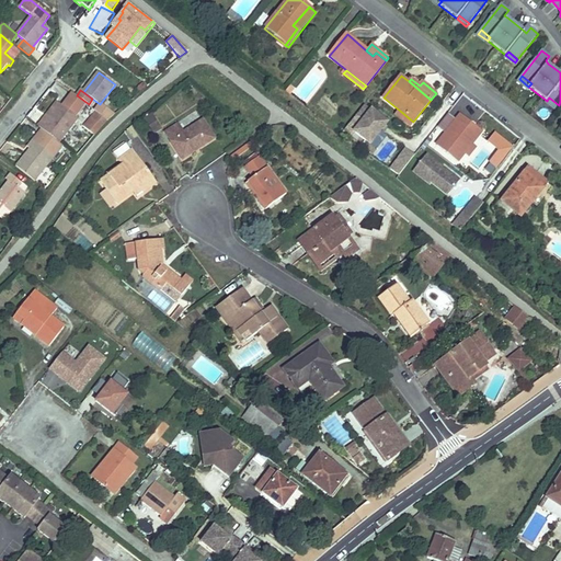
[(547,101),(556,109),(559,105),(549,98),(547,101)]
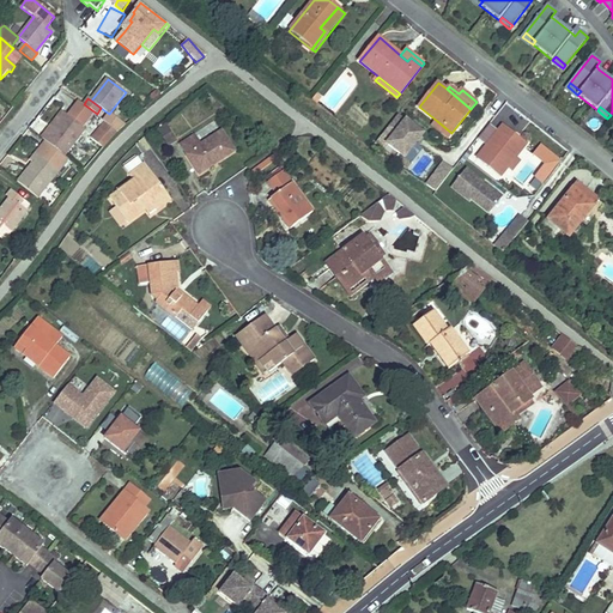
[(65,157),(86,131),(65,113),(53,128),(60,135),(52,145),(52,146),(65,157)]
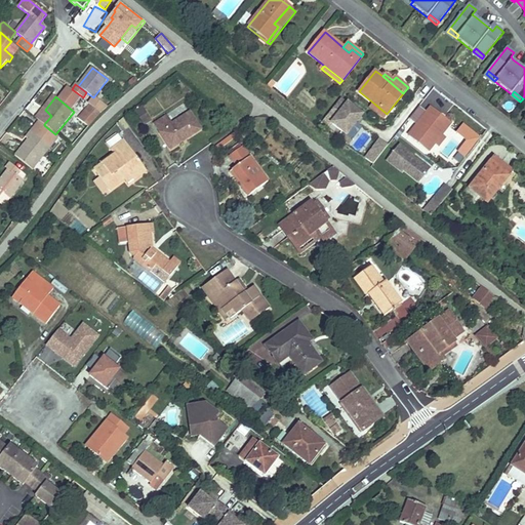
[(362,115),(341,98),(322,122),(329,128),(332,124),(352,139),(358,132),(360,133),(367,124),(360,118),(362,115)]
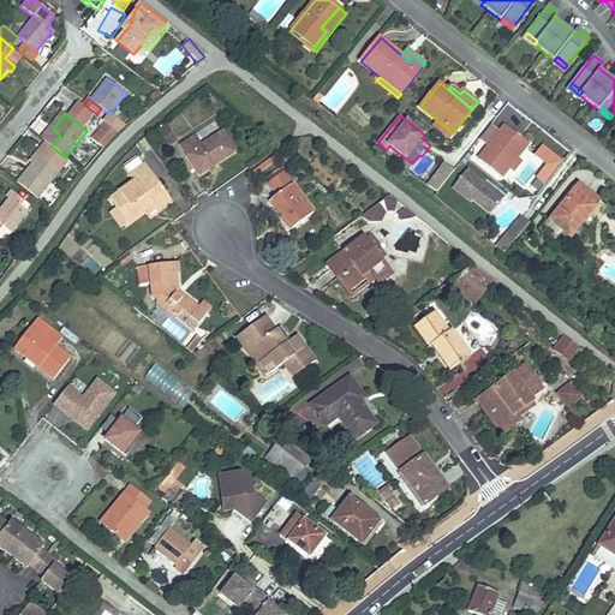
[(453,133),(439,121),(435,126),(449,138),(453,133)]
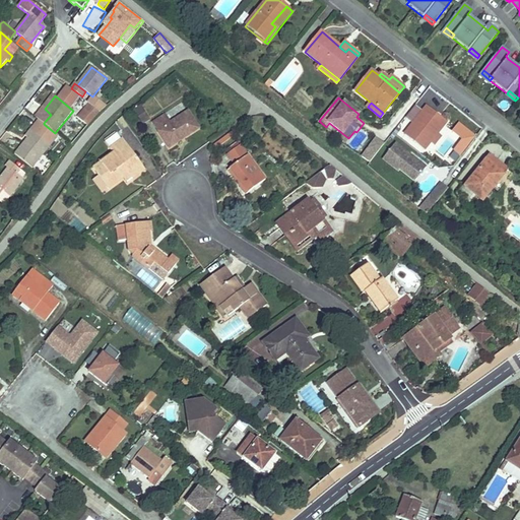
[(440,130),(446,122),(437,114),(433,119),(424,111),(416,105),(407,117),(414,123),(404,134),(424,149),(431,141),(440,130)]
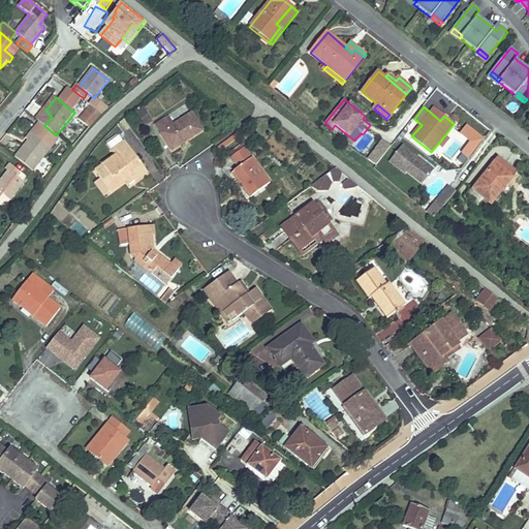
[(93,107),(91,110),(88,114),(94,118),(96,120),(101,114),(93,107)]
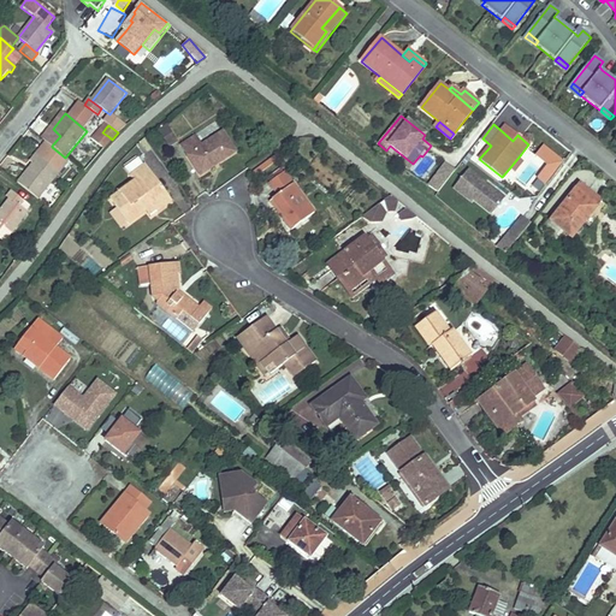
[(517,135),(507,125),(502,131),(513,141),(517,135)]
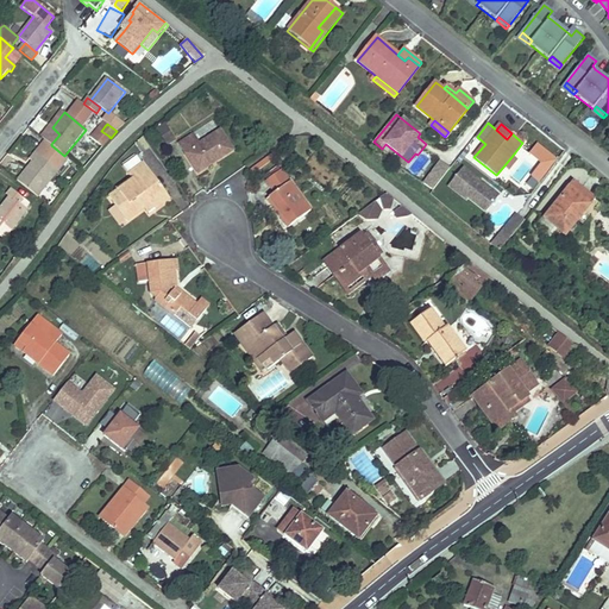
[(175,140),(165,125),(157,130),(168,145),(175,140)]
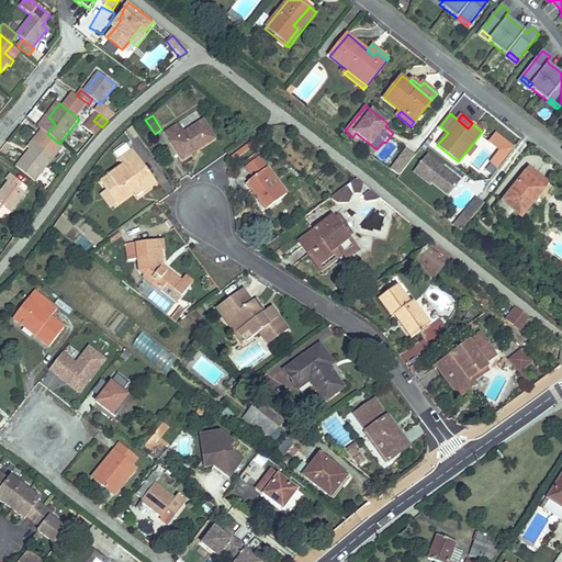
[(55,124),(48,117),(44,122),(43,121),(37,126),(42,130),(47,134),(47,133),(55,124)]
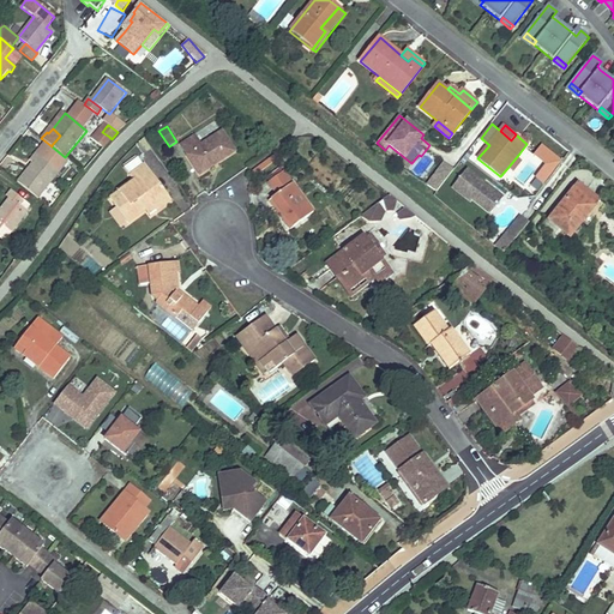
[(221,161),(235,152),(222,132),(200,145),(194,137),(180,145),(199,173),(220,160),(221,161)]
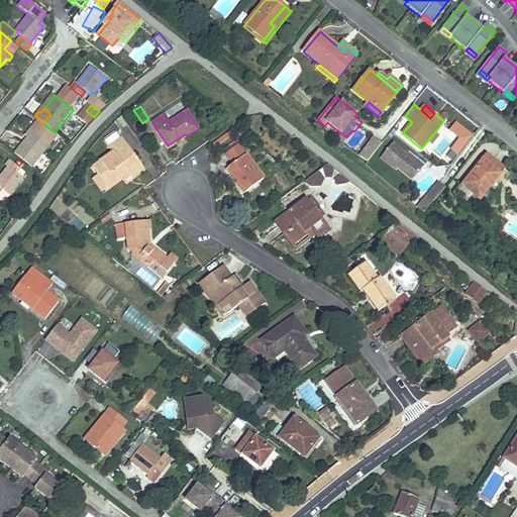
[(92,115),(85,123),(87,125),(94,117),(92,115)]
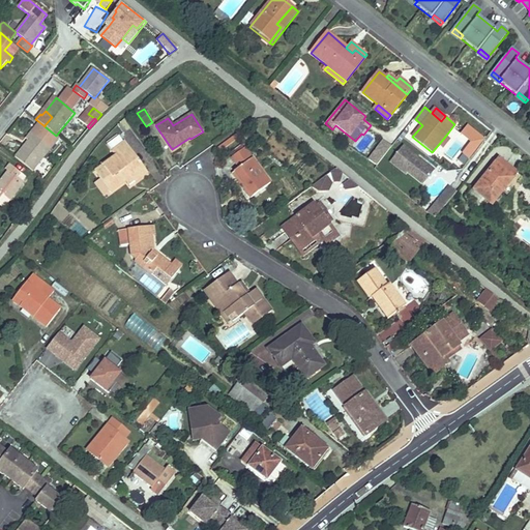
[(33,171),(60,139),(56,136),(45,126),(39,122),(26,139),(32,144),(29,148),(25,145),(16,156),(33,171)]
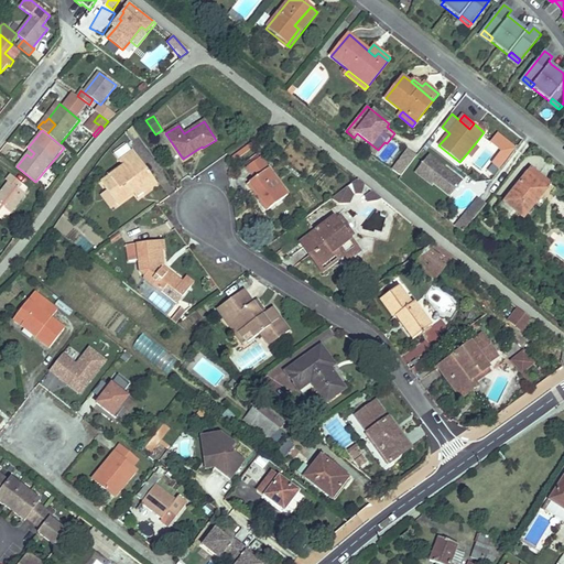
[(474,163),(494,177),(516,145),(496,132),(474,163)]
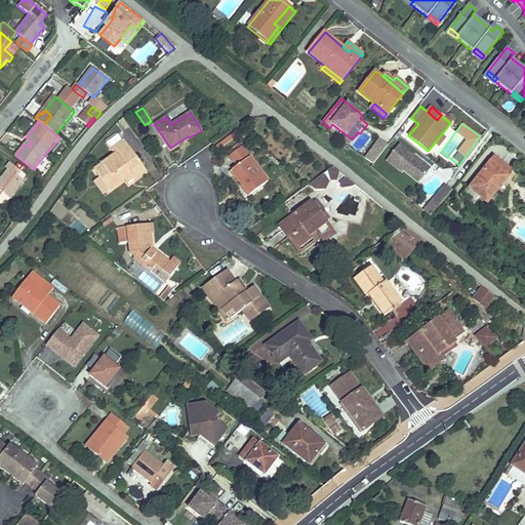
[(361,149),(371,137),(364,131),(355,142),(361,149)]
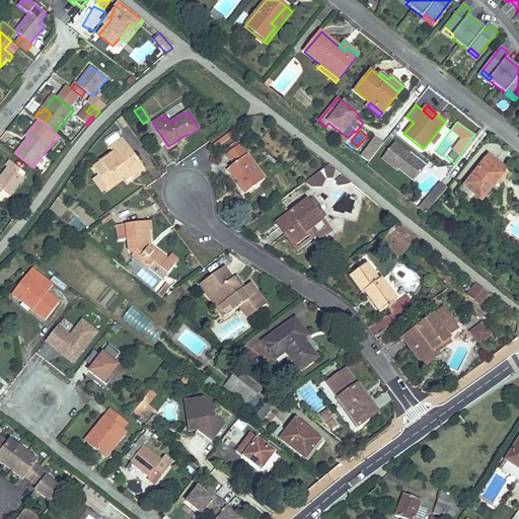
[(443,133),(439,130),(430,141),(434,144),(443,133)]
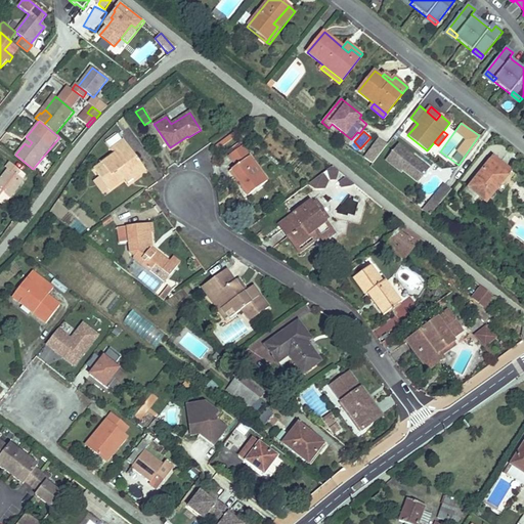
[(122,140),(118,135),(106,143),(110,148),(111,148),(122,140)]
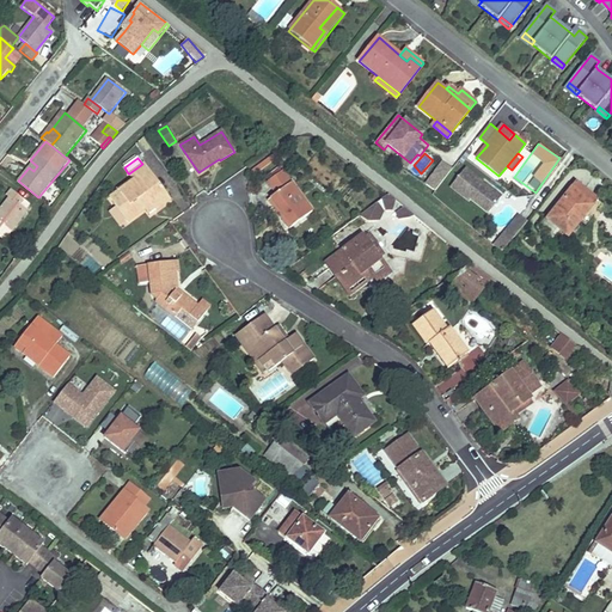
[(200,175),(220,160),(219,159),(199,172),(200,175)]
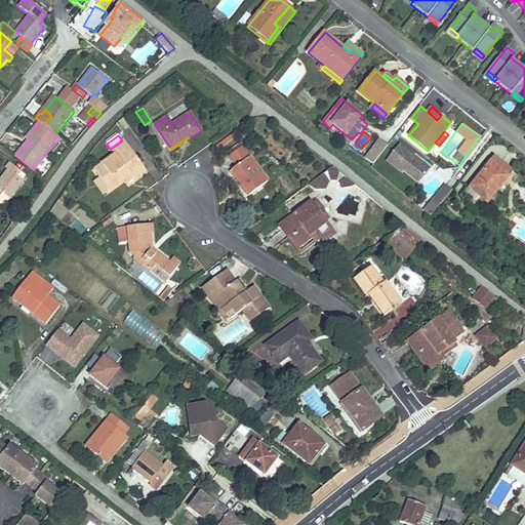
[(147,172),(123,139),(122,140),(111,149),(114,155),(94,169),(110,191),(124,179),(130,175),(131,176),(134,180),(147,172)]
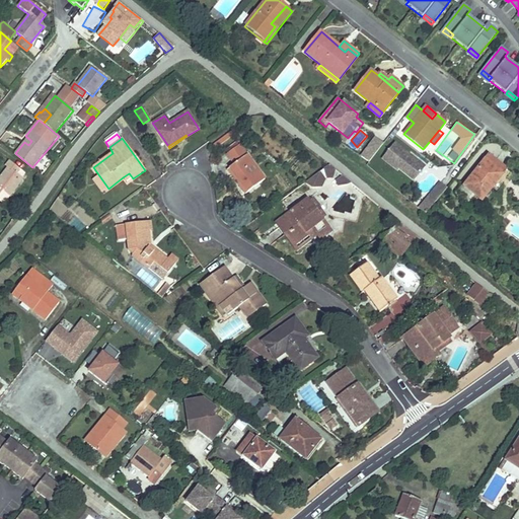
[(369,162),(383,144),(375,138),(361,156),(369,162)]
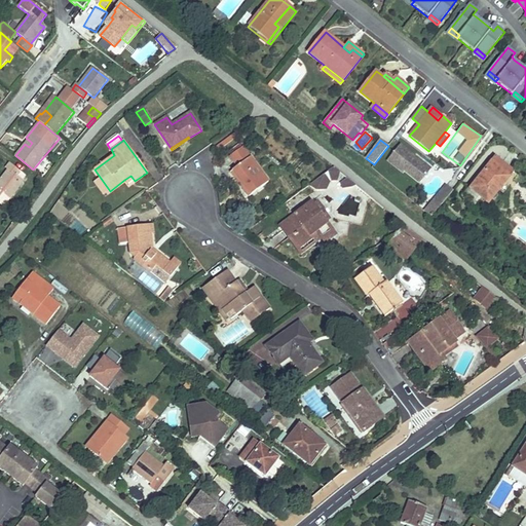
[(399,145),(386,161),(403,174),(404,172),(419,184),(430,170),(399,145)]
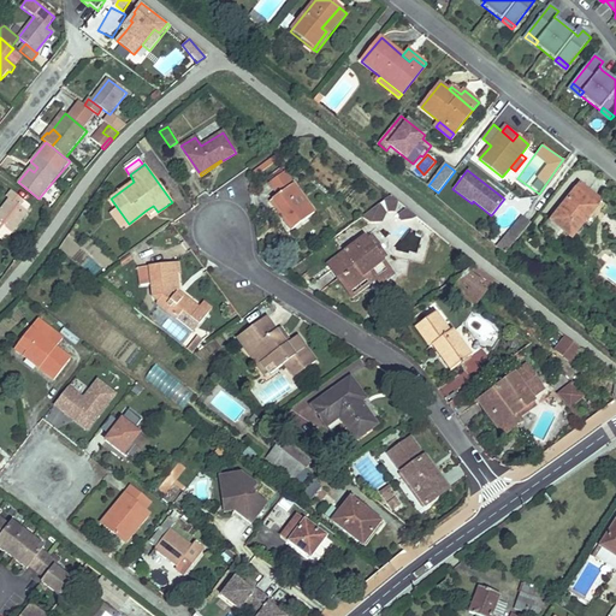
[(315,213),(284,172),(270,183),(279,196),(270,202),(291,230),(315,213)]
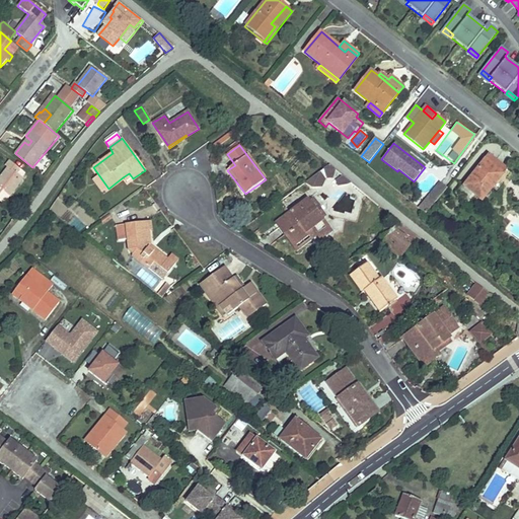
[(482,201),(507,170),(489,156),(464,187),(482,201)]
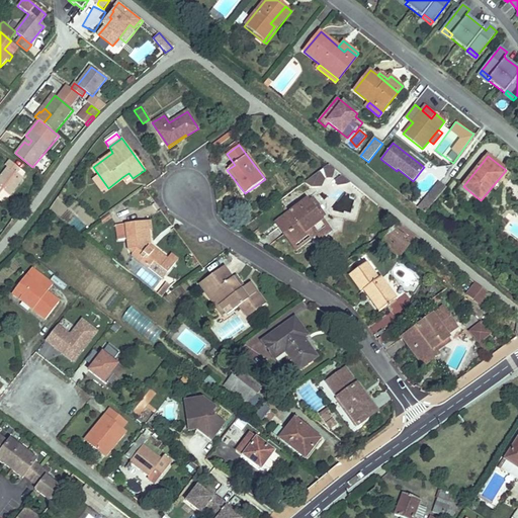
[(20,169),(9,160),(8,161),(5,165),(6,166),(8,167),(17,174),(19,170),(20,170),(20,169)]
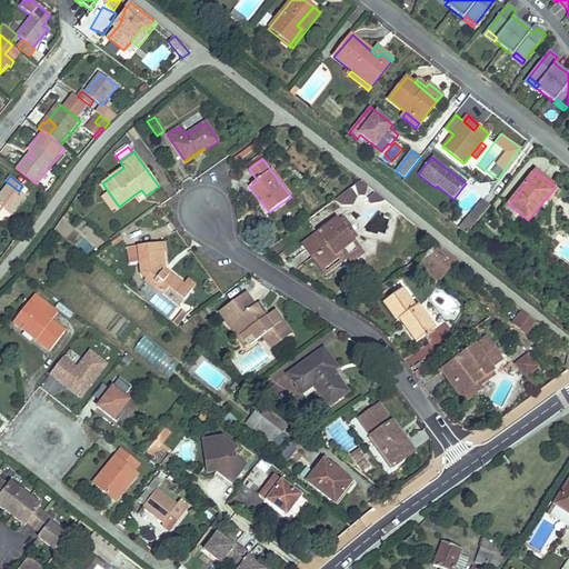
[(365,195),(368,186),(361,180),(360,182),(356,186),(359,195),(365,195)]
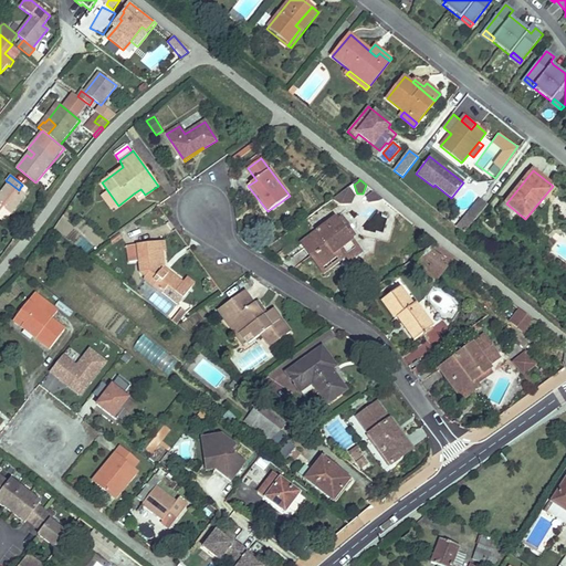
[(10,215),(25,196),(23,194),(28,189),(22,185),(22,186),(21,186),(19,190),(9,182),(0,192),(0,219),(3,222),(10,215)]
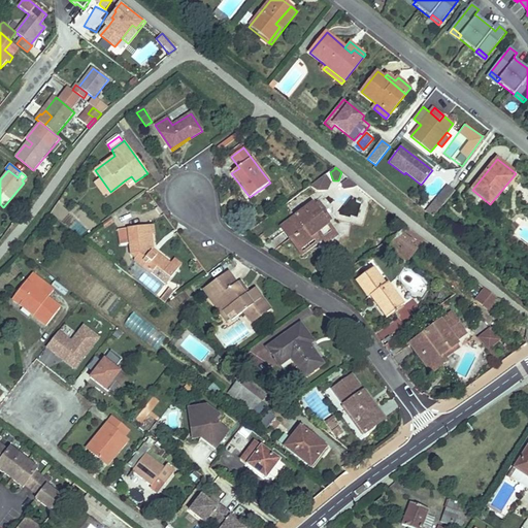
[(129,186),(135,182),(132,177),(131,176),(125,180),(125,182),(129,186)]
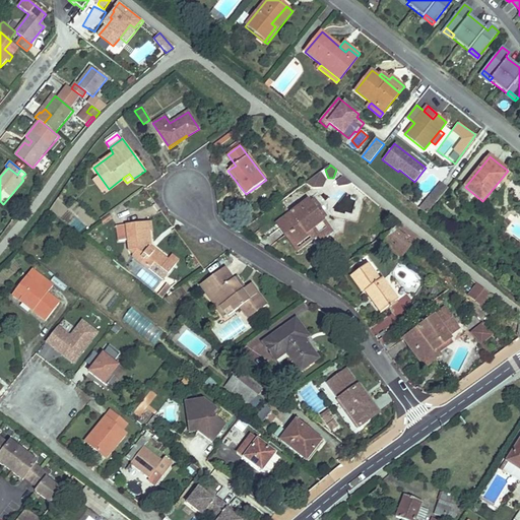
[(322,184),(326,180),(320,174),(308,182),(312,188),(321,186),(322,184)]
